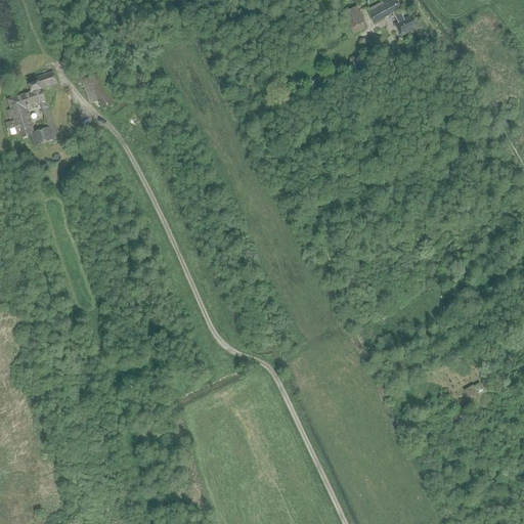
[(412,28),(417,26),(411,15),(403,19),(399,10),(400,9),(395,0),(388,0),(368,10),(376,23),(393,13),(398,23),(395,25),(401,37),(415,31),(412,28)]
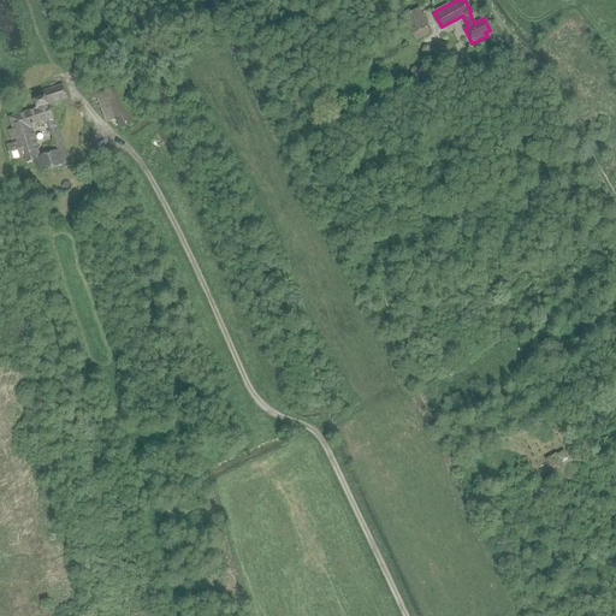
[(427,28),(428,27),(419,9),(401,18),(410,36),(412,35),(415,41),(430,34),(427,28)]
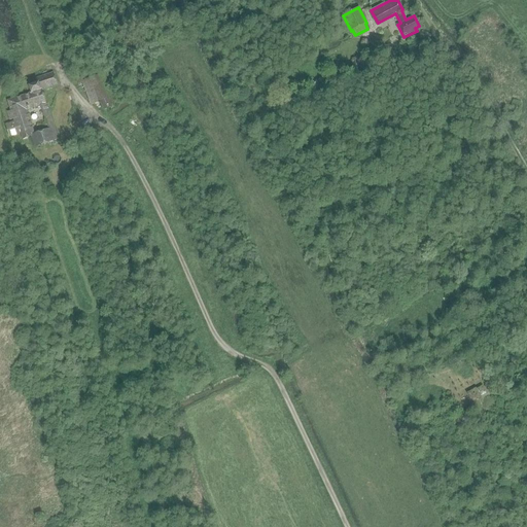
[(23,139),(30,137),(34,148),(58,139),(45,104),(41,90),(57,84),(53,73),(36,78),(37,82),(28,85),(30,94),(7,101),(10,110),(6,112),(9,120),(12,119),(13,121),(5,125),(9,138),(21,134),(23,139)]
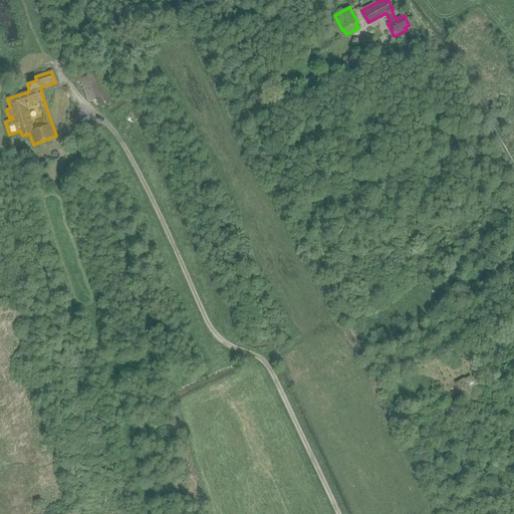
[(83,77),(89,100),(108,95),(102,72),(83,77)]
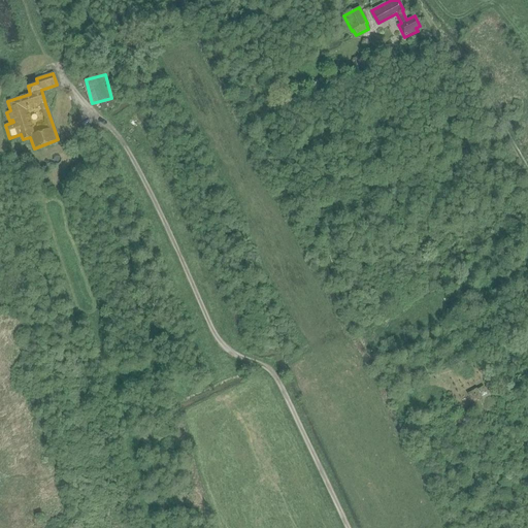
[(476,388),(467,394),(472,403),(482,398),(476,388)]
